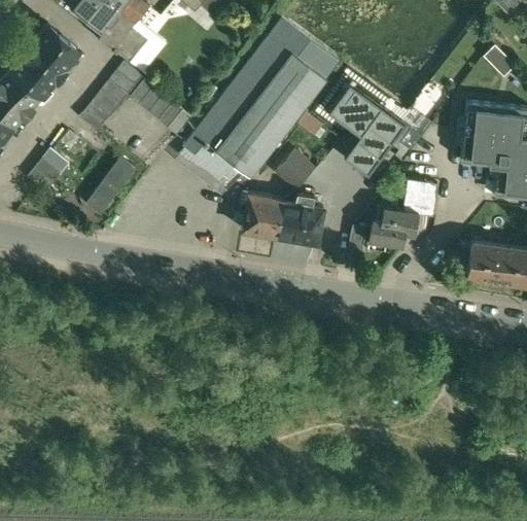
[(146,4),(141,0),(69,0),(67,2),(102,31),(115,41),(129,25),(146,4)]
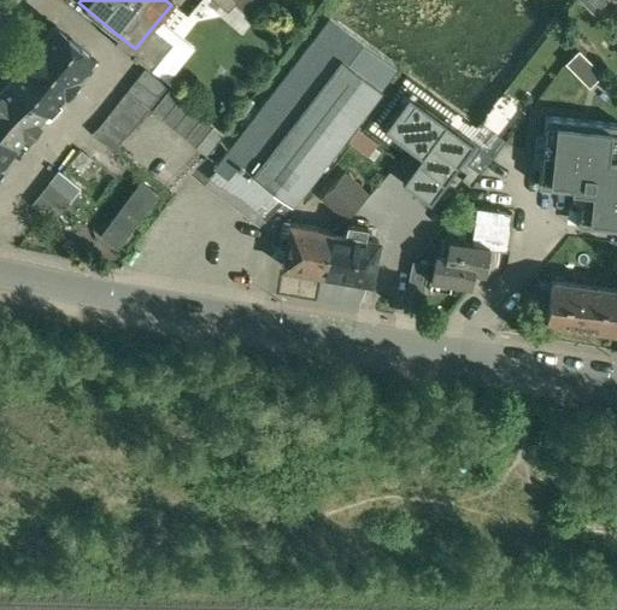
[(239,0),(210,0),(228,15),(239,0)]
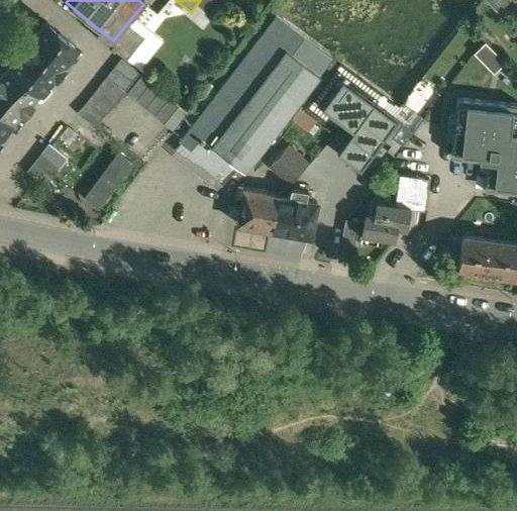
[(482,0),(499,14),(510,0),(482,0)]
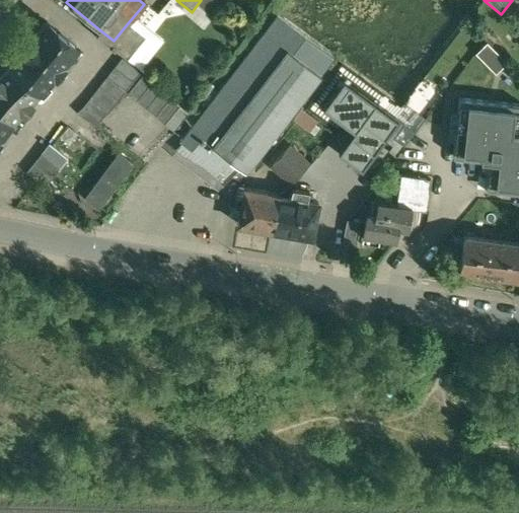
[(277,17),(180,143),(191,150),(200,139),(244,173),(332,59),(277,17)]
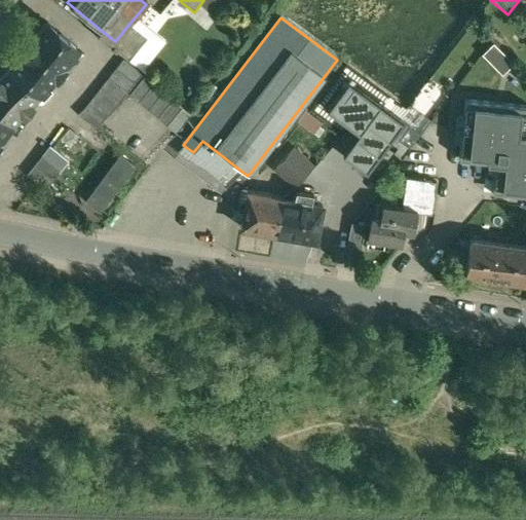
[(48,25),(9,72),(39,96),(52,80),(57,83),(69,69),(65,65),(77,48),(48,25)]
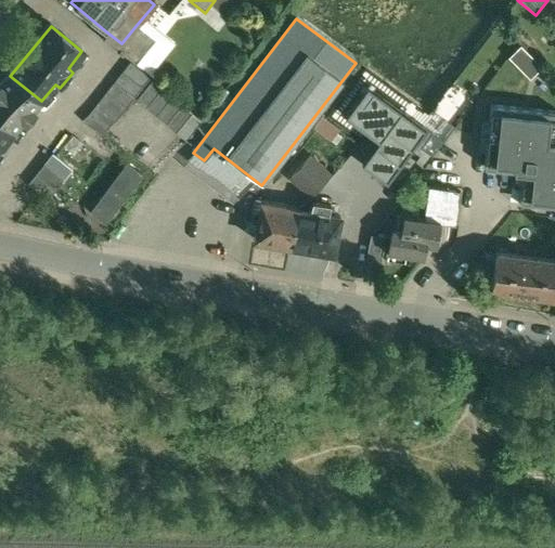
[(136,26),(121,43),(107,33),(103,39),(136,65),(154,41),(136,26)]
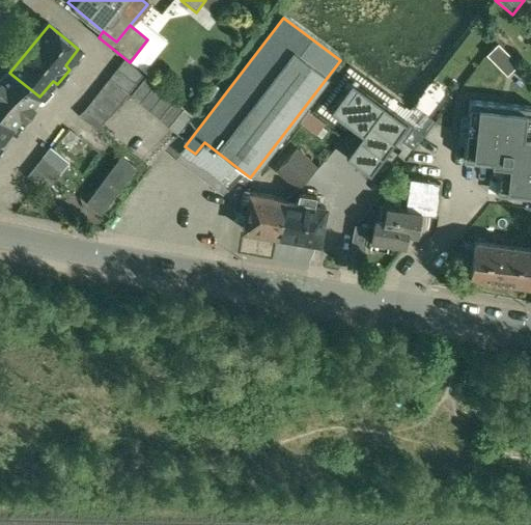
[(496,45),(486,54),(506,74),(516,63),(496,45)]
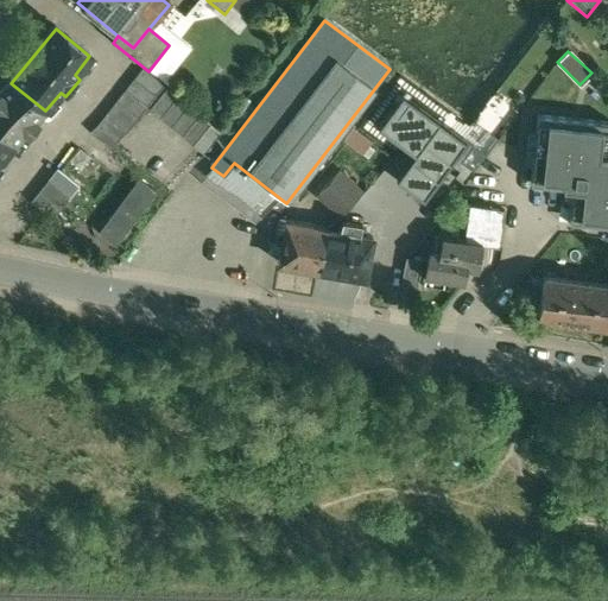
[(143,69),(90,135),(113,153),(165,87),(143,69)]
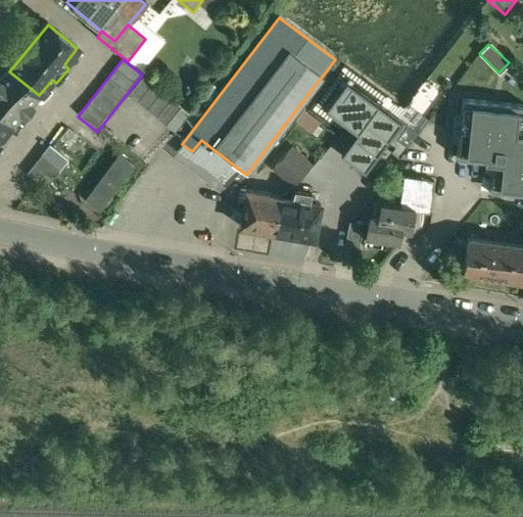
[(39,95),(9,72),(0,82),(0,116),(13,127),(21,115),(26,119),(33,109),(30,106),(39,95)]
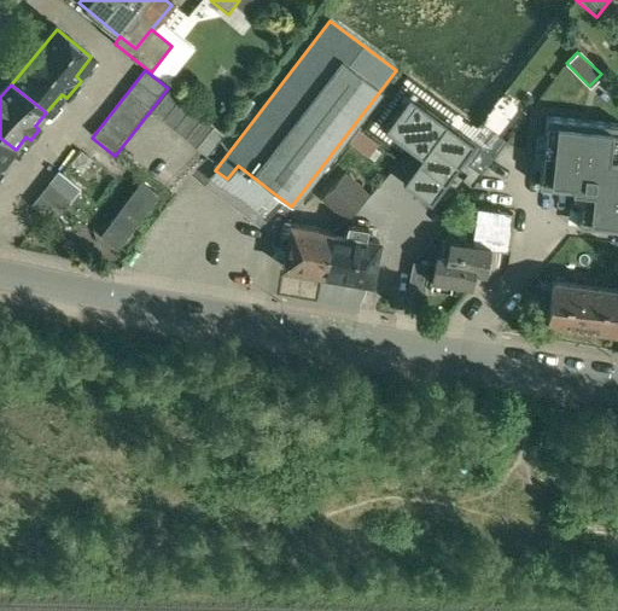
[(226,135),(170,91),(151,112),(208,158),(226,135)]
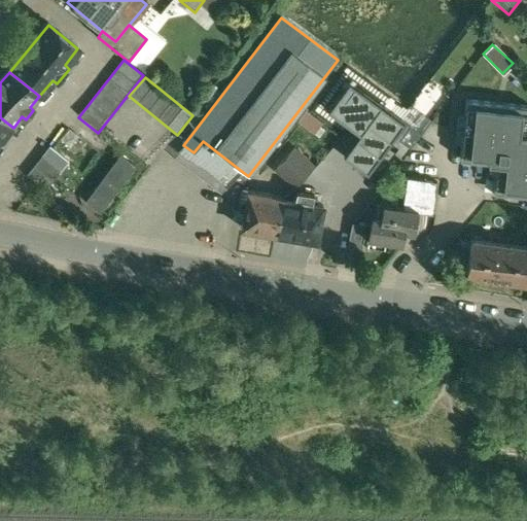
[(402,125),(348,84),(326,113),(358,136),(342,158),(366,174),(402,125)]
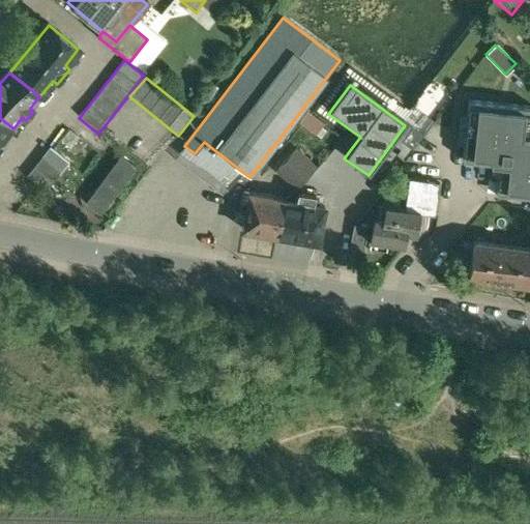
[(529,105),(465,99),(460,164),(491,166),(489,192),(529,195),(529,105)]
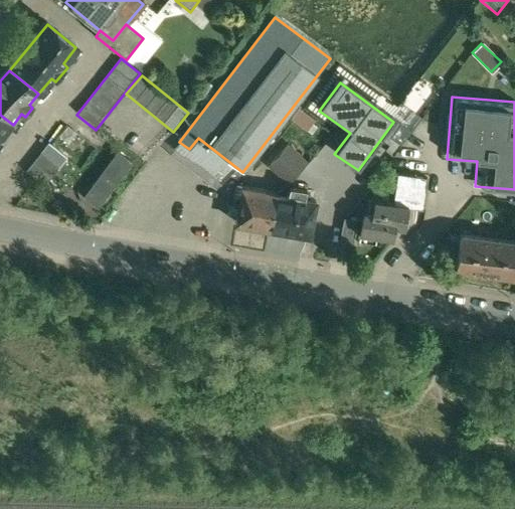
[(0,115),(0,150),(4,145),(0,141),(0,140),(13,125),(0,115)]
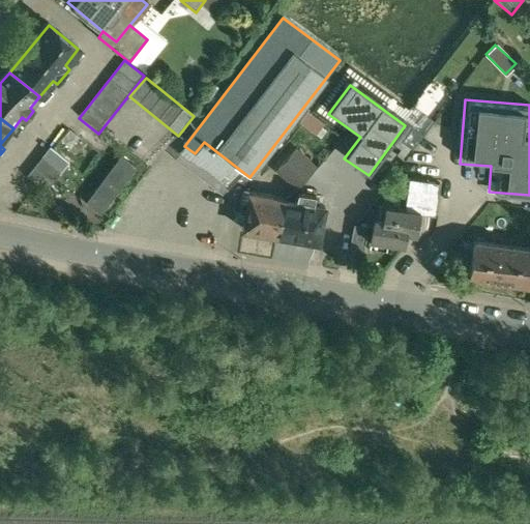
[(295,152),(277,171),(297,190),(304,181),(315,171),(295,152)]
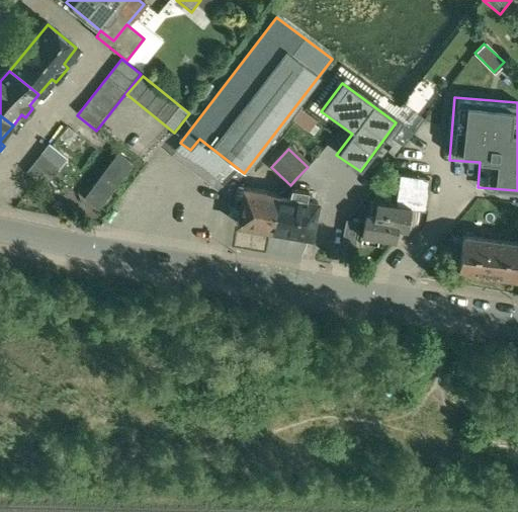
[(65,163),(49,150),(21,182),(38,195),(65,163)]
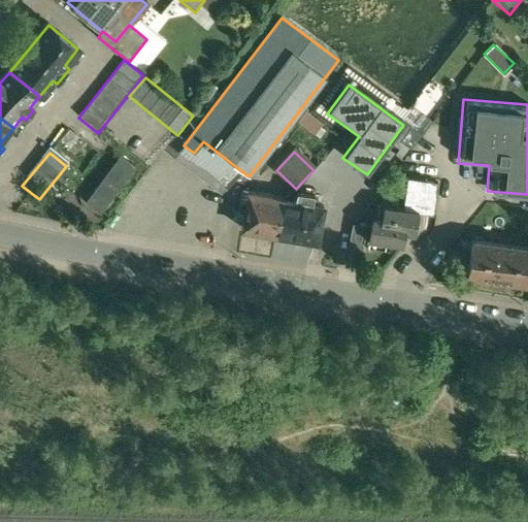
[(342,171),(316,167),(314,170),(303,181),(339,187),(342,171)]
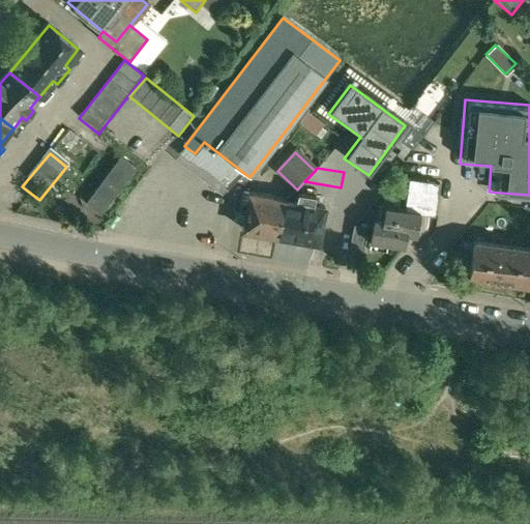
[(439,184),(409,180),(408,188),(405,210),(420,213),(435,216),(439,184)]
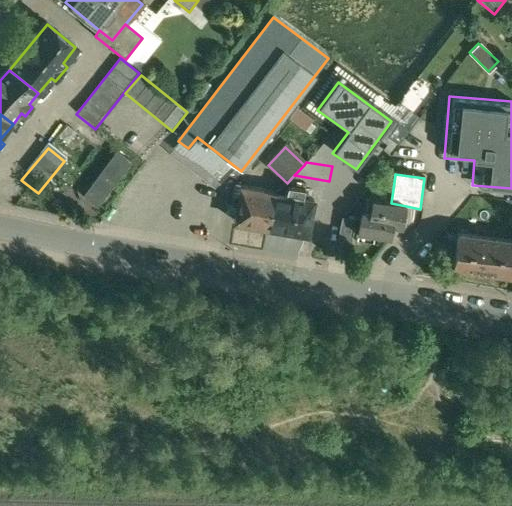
[(383,180),(363,202),(361,214),(369,216),(371,200),(391,203),(394,182),(383,180)]
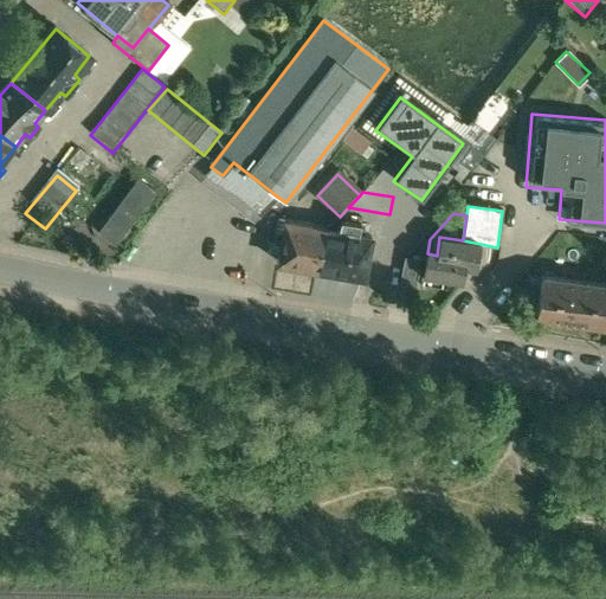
[(126,257),(142,233),(124,221),(108,245),(126,257)]
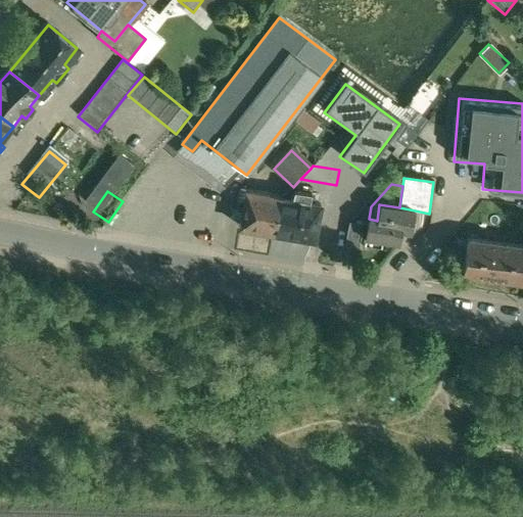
[(311,194),(294,192),(292,202),(308,205),(311,194)]
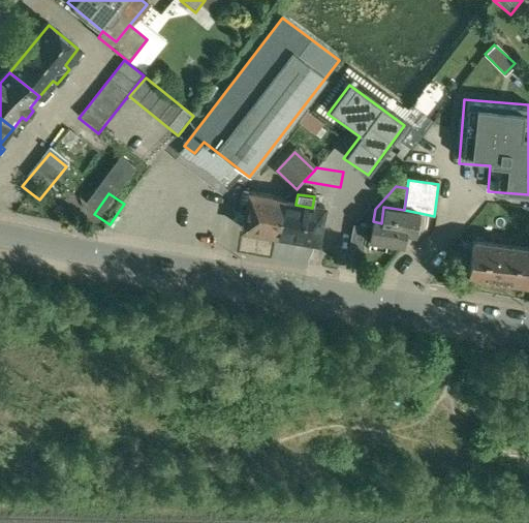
[(284,203),(250,197),(249,200),(243,198),(240,219),(246,220),(243,236),(277,241),(284,203)]
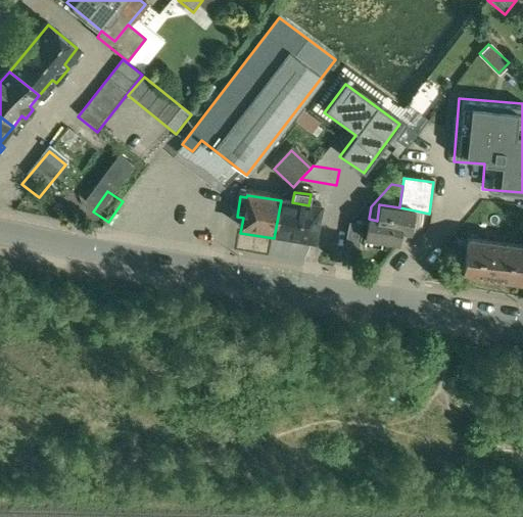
[(292,202),(281,200),(274,238),(315,245),(321,207),(292,202)]
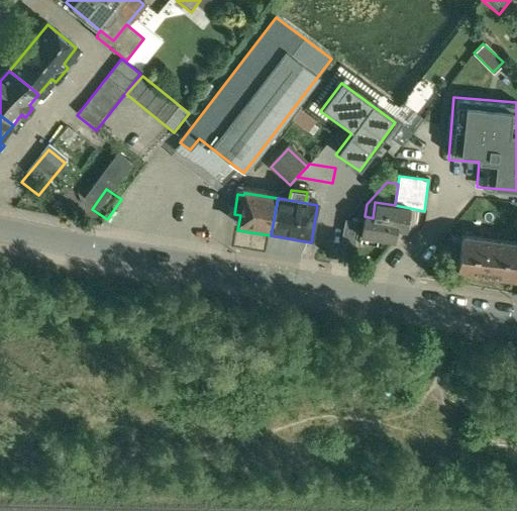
[(395,205),(375,202),(373,218),(365,216),(362,240),(395,245),(397,230),(406,231),(410,208),(395,205)]
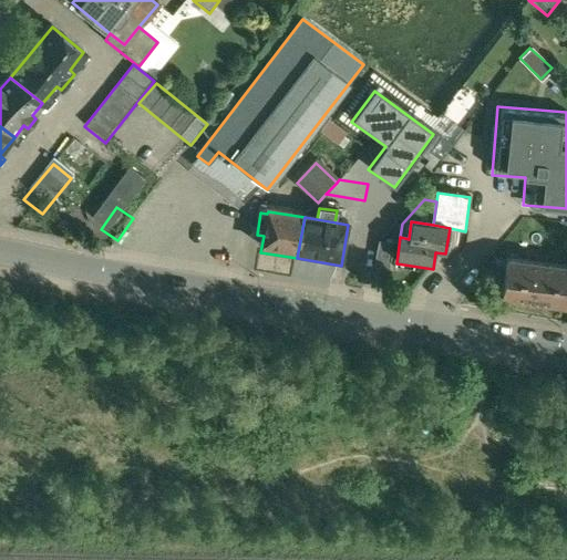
[(393,247),(379,245),(374,273),(388,276),(393,247)]
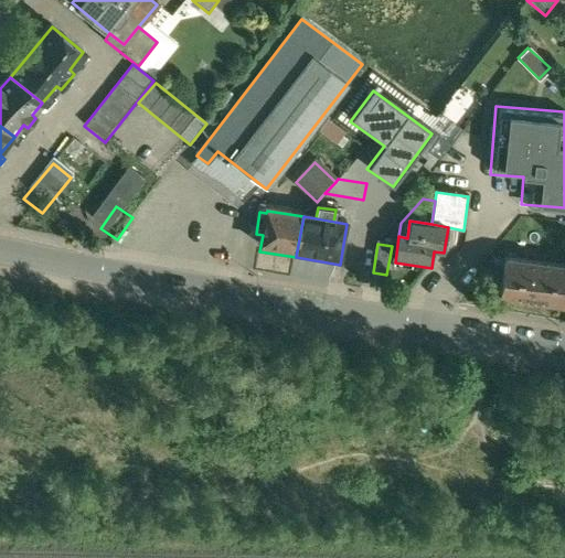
[(564,268),(504,260),(499,301),(564,310),(564,268)]
